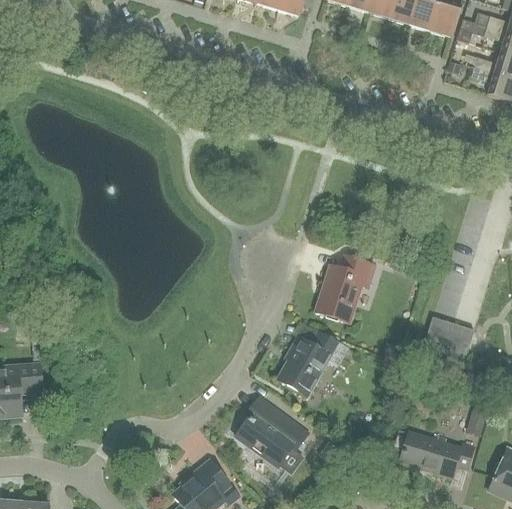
[(277,9),(279,0),(256,0),(256,2),(277,9)]
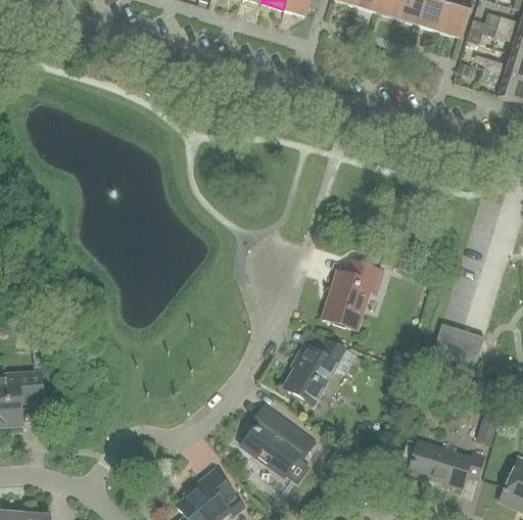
[(285,0),(283,9),(305,15),(310,0),(285,0)]
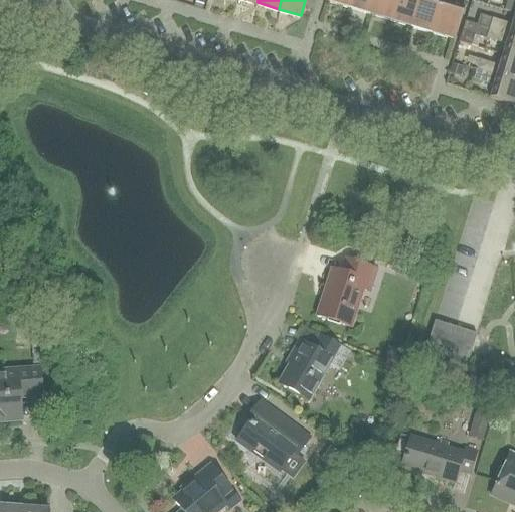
[(370,11),(373,0),(350,0),(349,4),(370,11)]
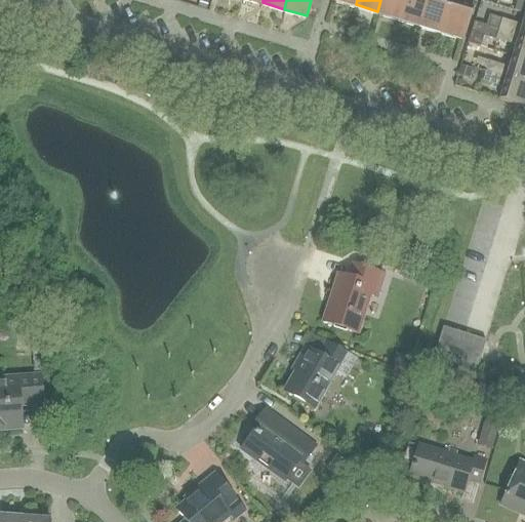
[(399,17),(403,0),(380,0),(377,11),(399,17)]
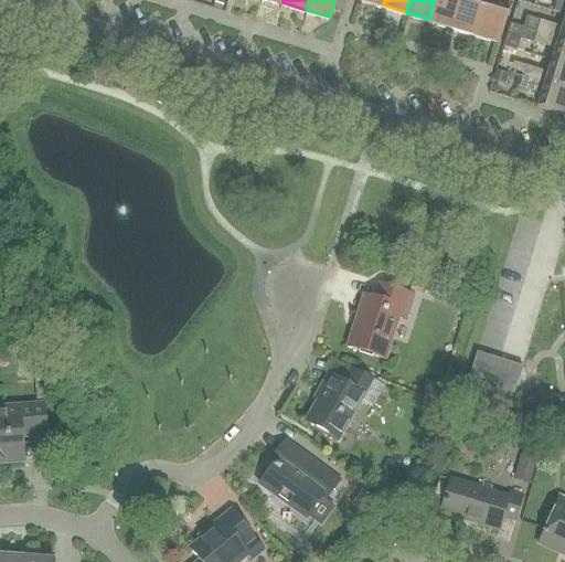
[(434,0),(429,19),(451,25),(459,0),(434,0)]
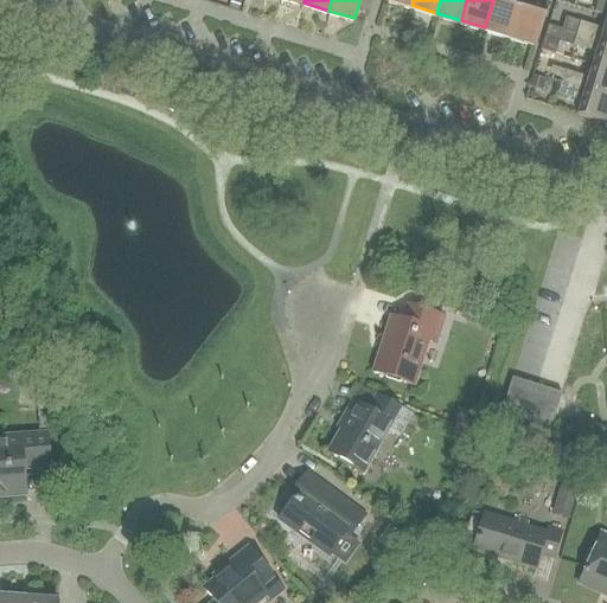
[(493,0),(485,27),(510,34),(519,0),(493,0)]
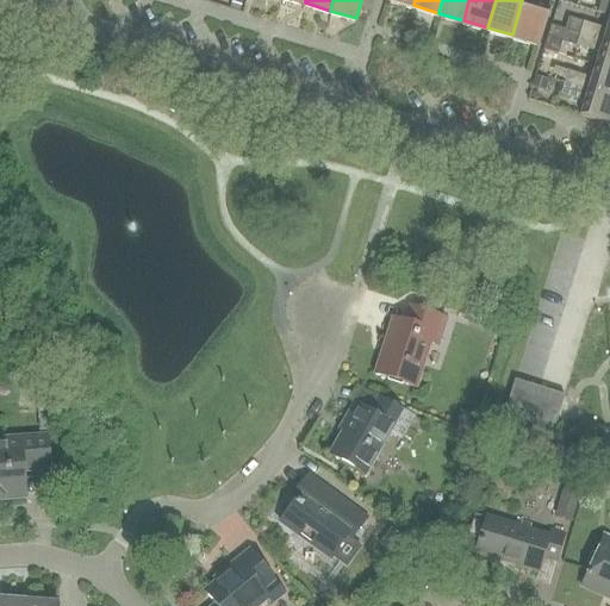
[(539,43),(549,5),(535,1),(535,0),(522,0),(512,35),(539,43)]
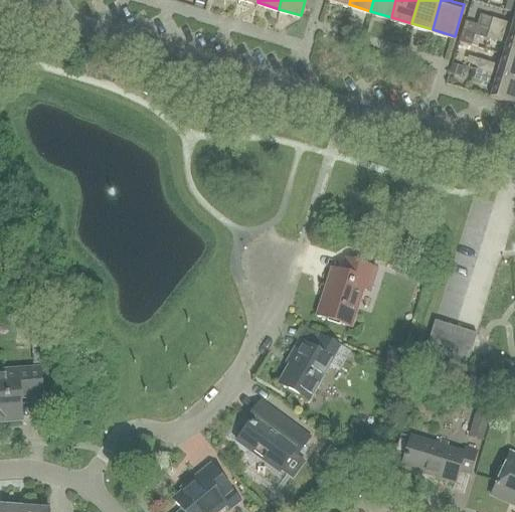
[(514,32),(514,12),(513,21),(512,20),(483,12),(481,19),(490,22),(489,24),(514,32)]
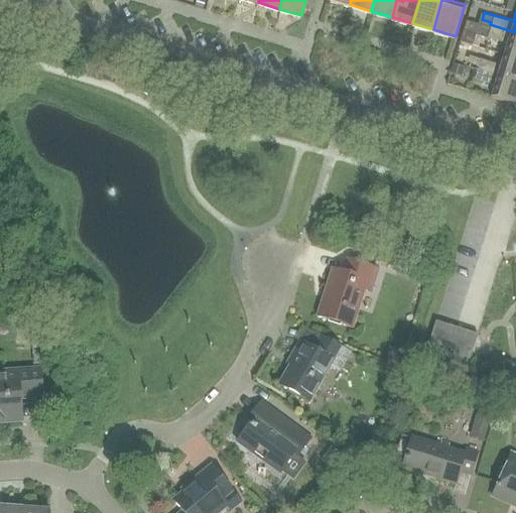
[(515,32),(490,24),(467,17),(460,38),(472,42),(475,31),(487,35),(487,34),(507,40),(504,51),(515,54),(515,32)]
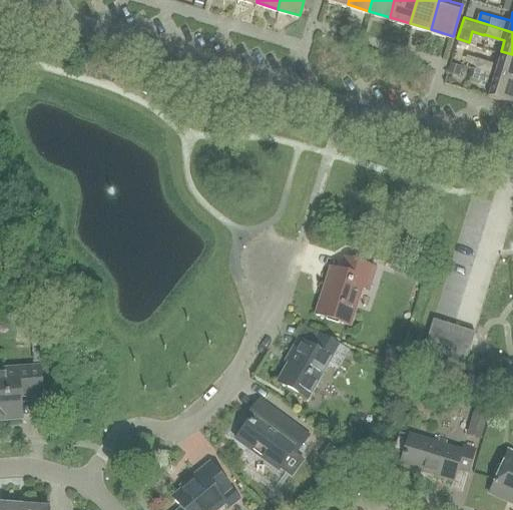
[(512,77),(512,54),(501,51),(498,62),(478,56),(475,66),(512,77)]
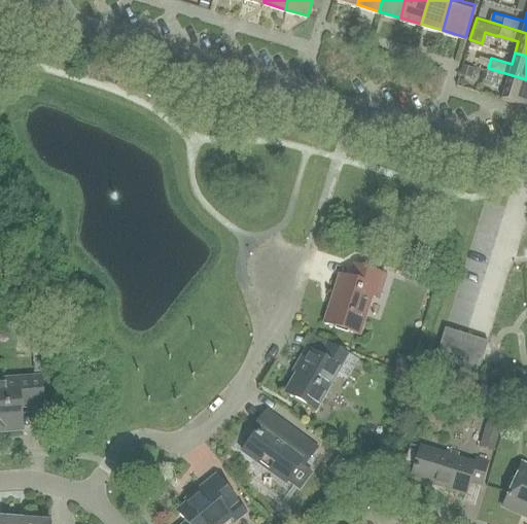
[(526,103),(526,79),(488,68),(485,78),(505,84),(501,97),(526,103)]
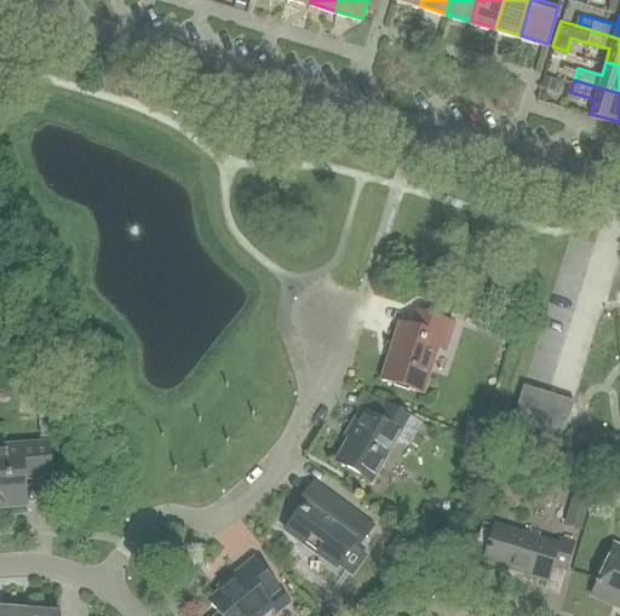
[(445,349),(454,321),(417,309),(412,324),(400,321),(382,379),(423,391),(437,346),(445,349)]
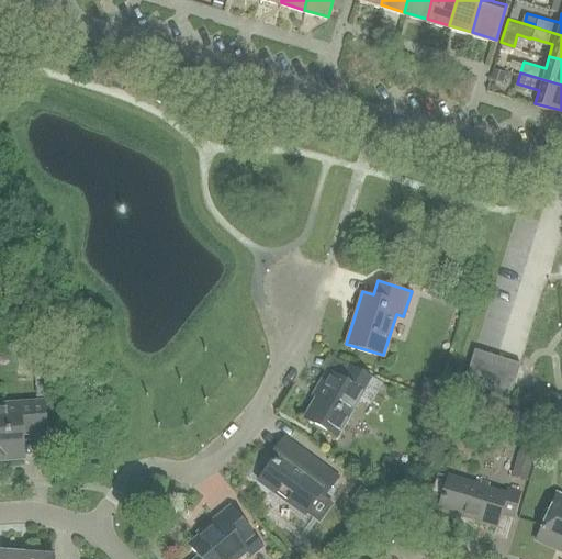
[(509,397),(520,362),(474,349),(463,382),(509,397)]
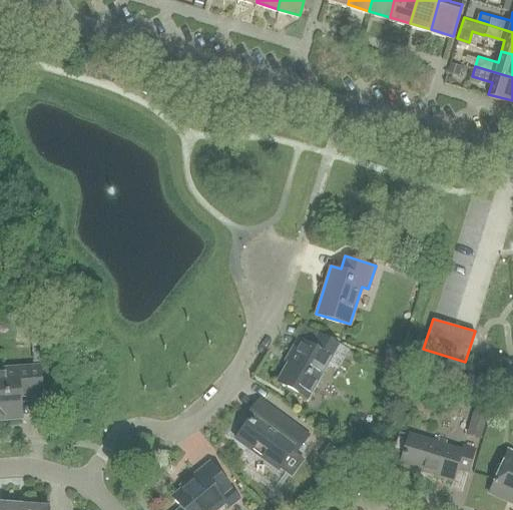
[(293,355),(290,359),(277,381),(308,398),(328,362),(338,368),(348,349),(320,332),(312,345),(298,337),(290,353),(293,355)]
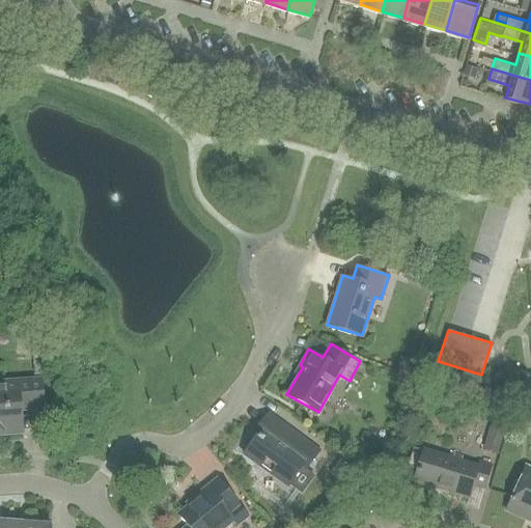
[(49,345),(32,346),(33,359),(33,361),(49,360),(50,359),(49,345)]
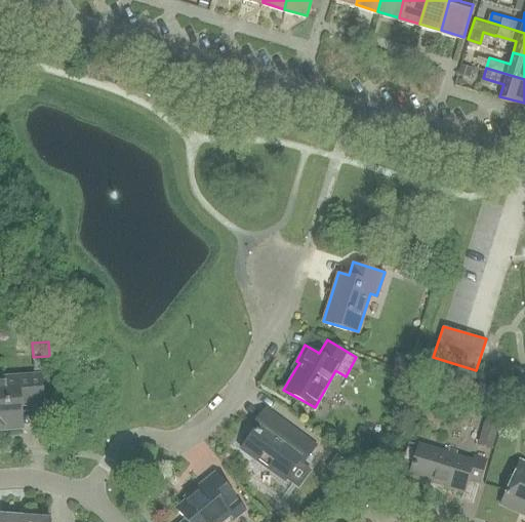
[(21,403),(42,401),(41,373),(3,376),(3,378),(0,378),(0,427),(22,426),(21,403)]
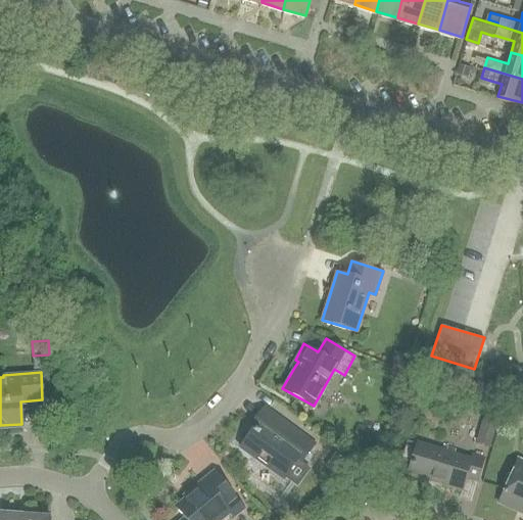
[(300,461),(315,442),(265,406),(251,425),(254,427),(240,446),(283,477),(297,459),(300,461)]
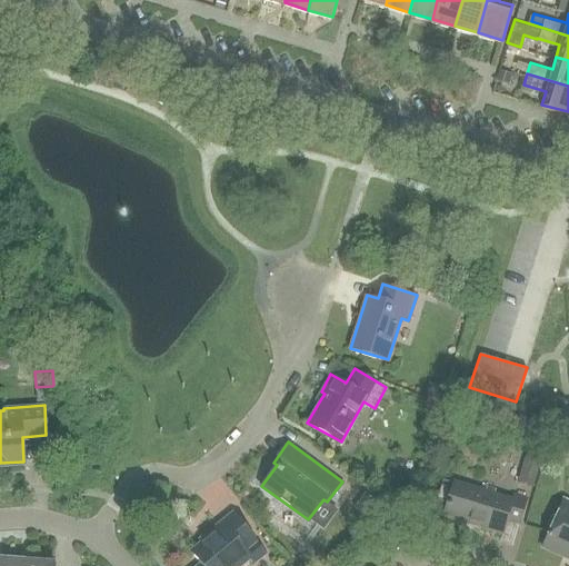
[(518,482),(532,485),(540,459),(542,449),(528,445),(518,482)]
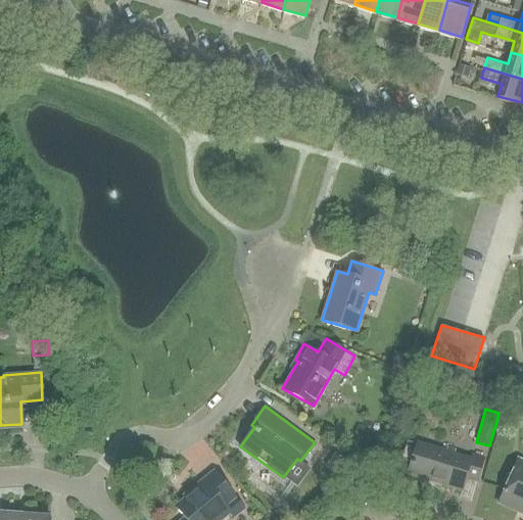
[(477,479),(484,456),(472,453),(471,457),(418,440),(408,472),(462,489),(466,476),(477,479)]
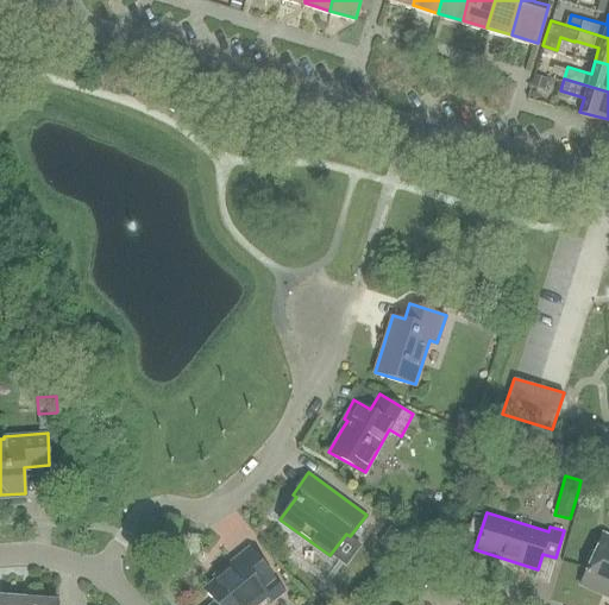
[(608,535),(604,533),(581,584),(603,593),(606,587),(608,587),(608,535)]
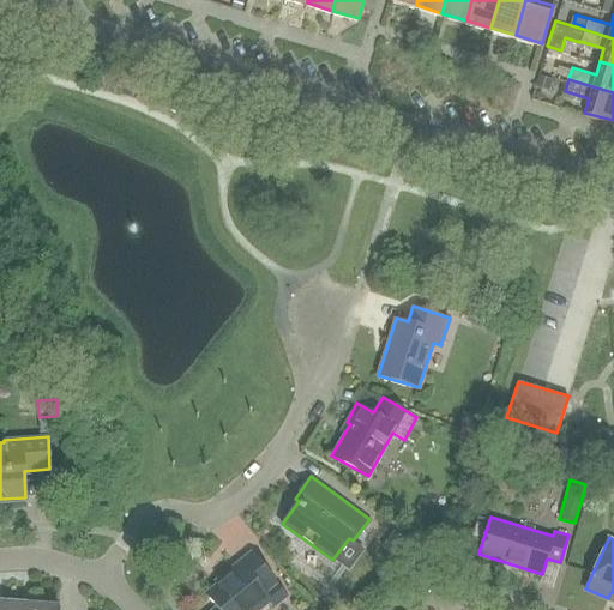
[(258,609),(269,601),(275,608),(289,597),(252,551),(223,574),(226,578),(206,593),(217,605),(211,609),(252,609),(257,607),(258,609)]
